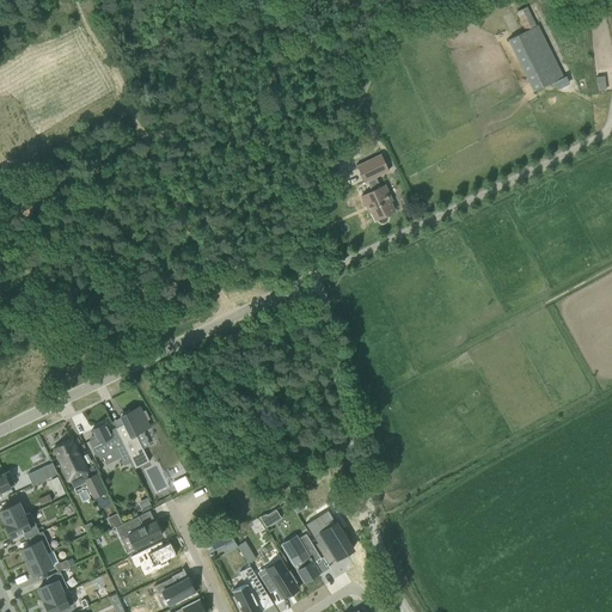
[(537,26),(527,6),(515,12),(525,31),(508,40),(533,91),(561,78),(536,26),(537,26)]
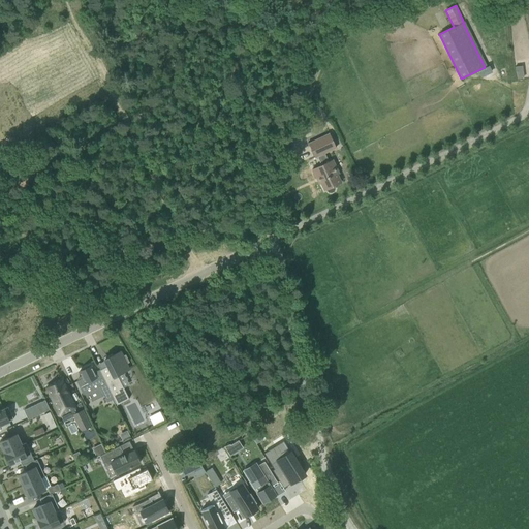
[(339,172),(333,159),(329,161),(325,153),(337,148),(329,133),(309,143),(315,157),(317,156),(321,164),(312,168),(319,182),(320,182),(324,190),(327,189),(328,190),(329,191),(331,192),(334,190),(335,189),(335,186),(335,185),(342,182),(337,173),(339,172)]
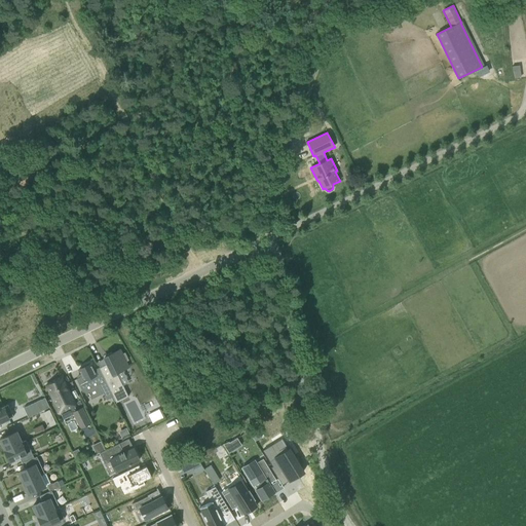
[(107,364),(99,368),(113,397),(116,402),(128,396),(116,372),(128,367),(125,361),(127,360),(124,352),(122,354),(121,351),(113,355),(112,353),(104,358),(107,364)]
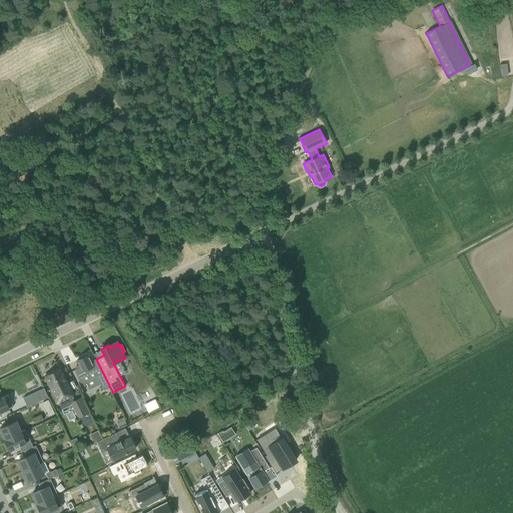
[(110,387),(96,359),(91,361),(88,355),(85,356),(85,355),(78,359),(76,360),(79,366),(75,368),(75,369),(74,370),(80,383),(93,377),(97,385),(100,383),(104,390),(110,387)]
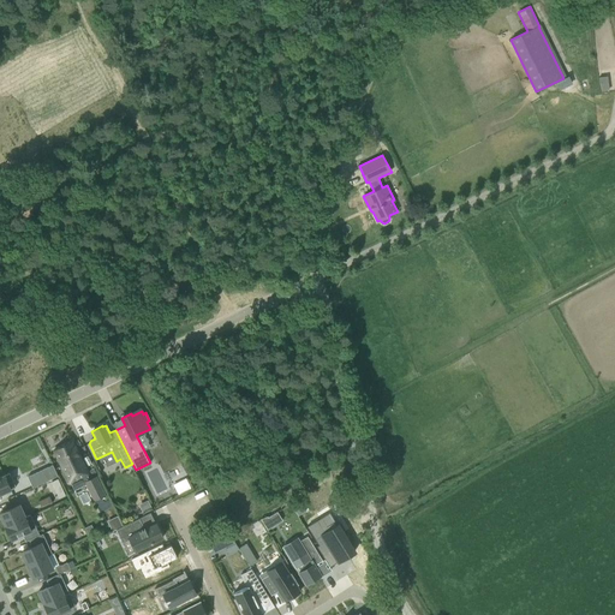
[(72,441),(53,451),(70,483),(88,473),(72,441)]
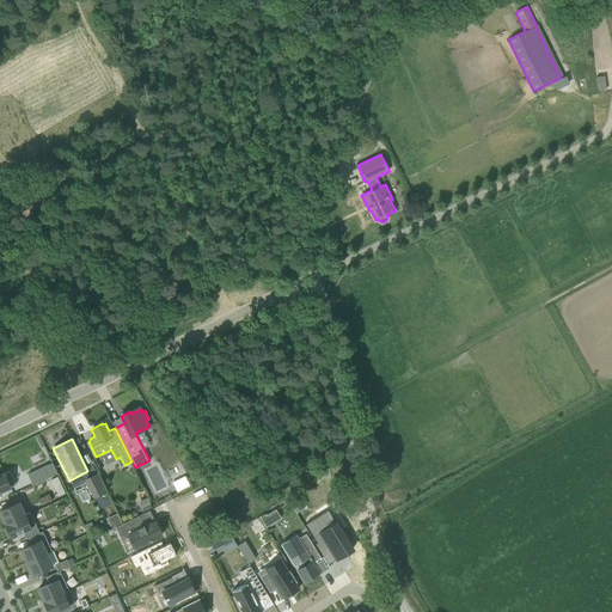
[(26,469),(29,472),(51,463),(50,458),(26,469)]
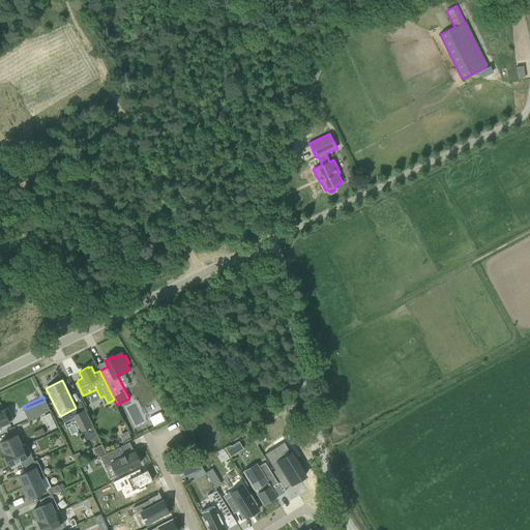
[(45,401),(24,411),(28,420),(50,410),(45,401)]
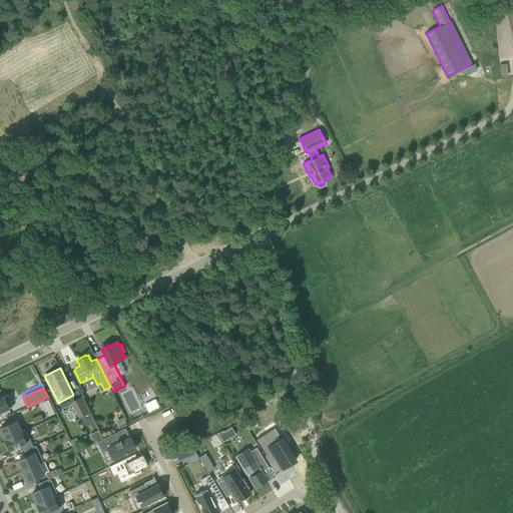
[(0,412),(13,407),(7,395),(0,398),(0,412)]
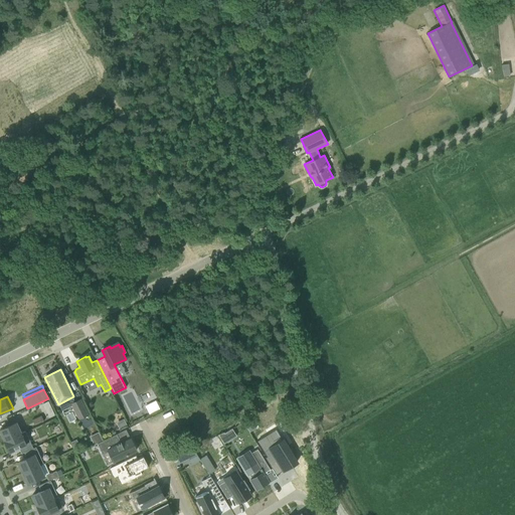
[(80,397),(71,402),(79,418),(89,413),(80,397)]
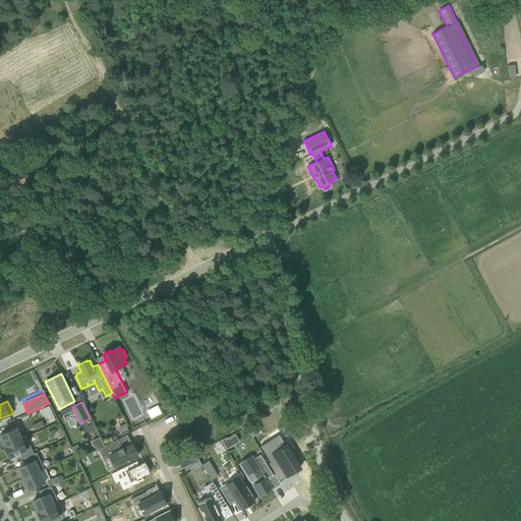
[(151,409),(148,411),(151,416),(151,418),(161,413),(158,408),(154,411),(153,409),(153,408),(151,409)]
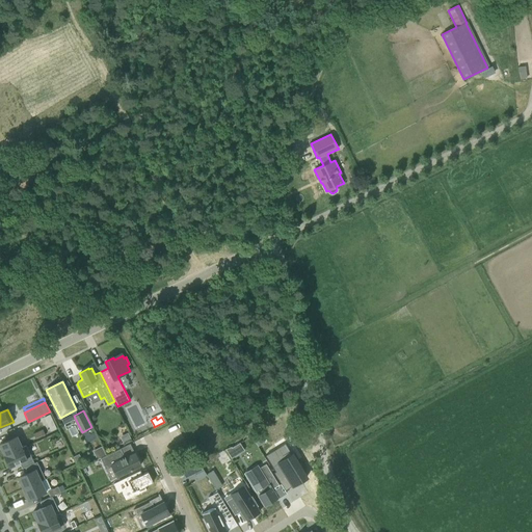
[(43,429),(34,433),(37,439),(46,435),(43,429)]
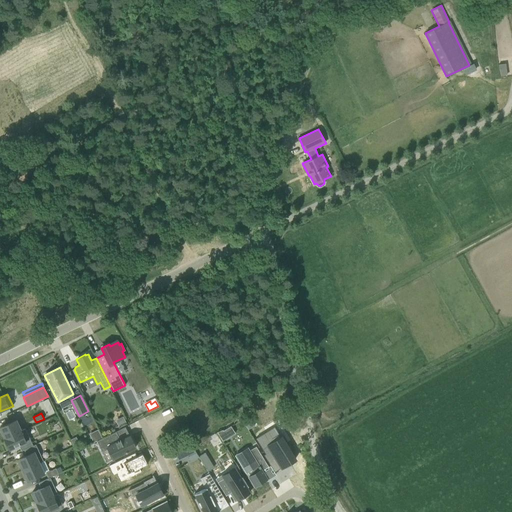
[(83,425),(92,422),(90,415),(81,418),(83,425)]
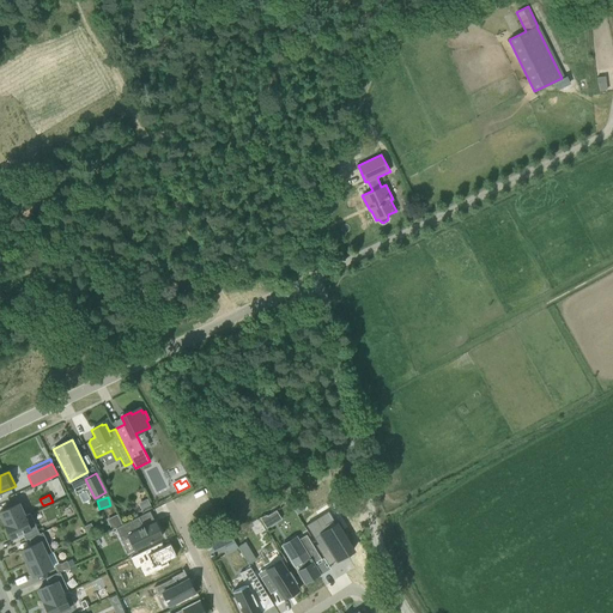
[(299,501),(292,504),(296,509),(298,514),(304,510),(299,501)]
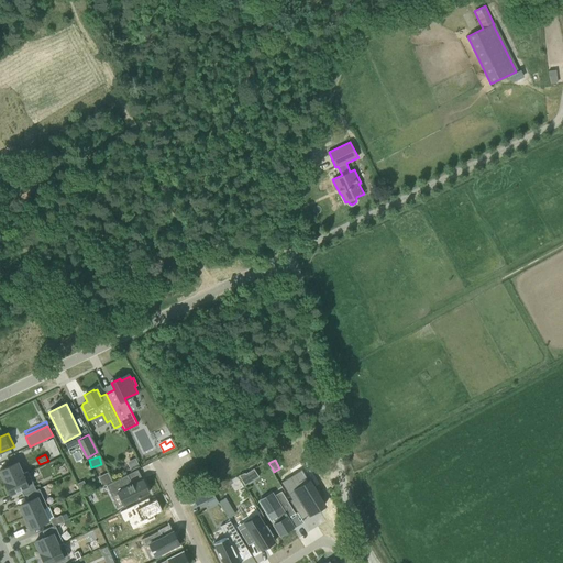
[(0,472),(4,482),(22,474),(18,462),(0,470),(0,472)]
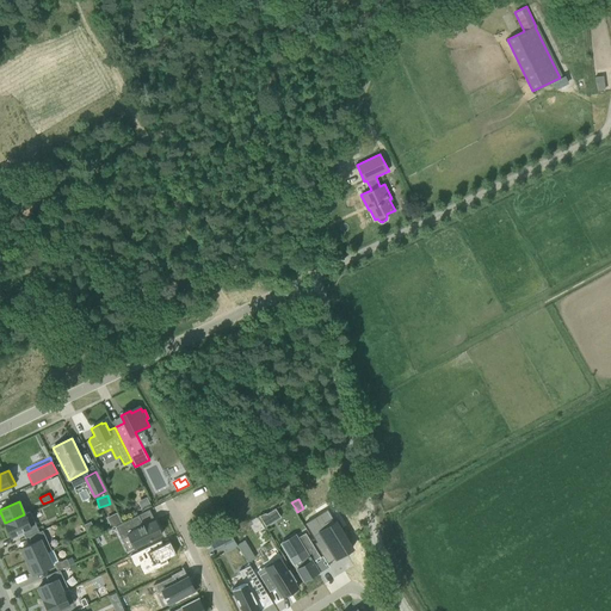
[(327,510),(306,523),(322,550),(331,545),(338,557),(352,549),(339,528),(343,526),(337,517),(333,518),(327,510)]
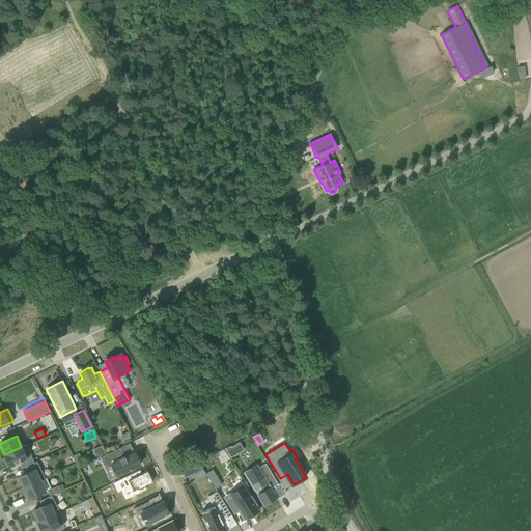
[(34,463),(26,445),(21,447),(4,454),(9,467),(20,462),(22,468),(25,467),(34,463)]
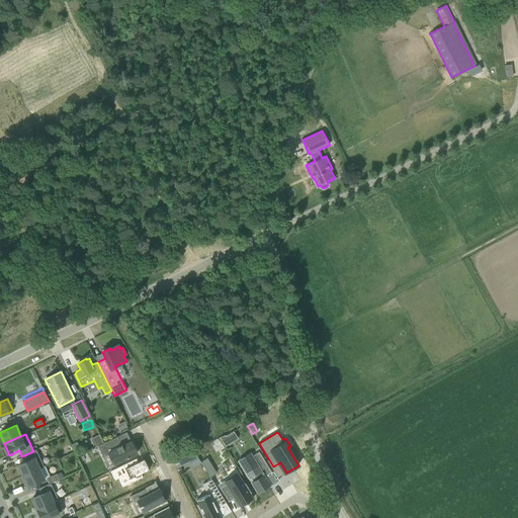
[(100,434),(91,438),(95,447),(105,442),(100,434)]
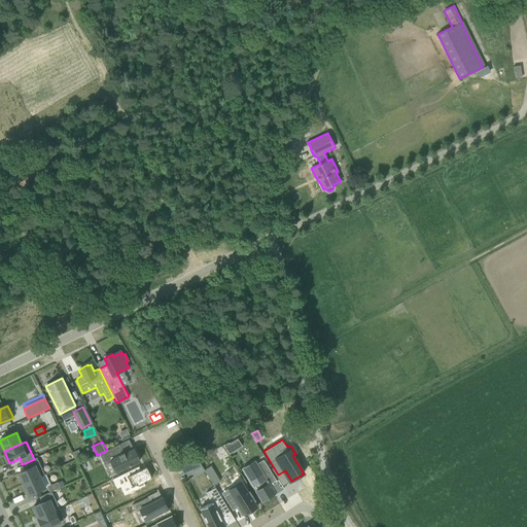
[(229,442),(223,445),(229,454),(234,451),(229,442)]
